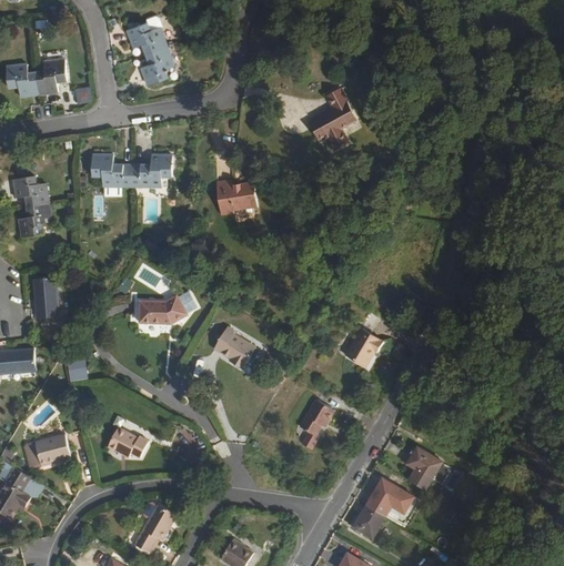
[(151,57),(171,50),(163,24),(153,28),(151,21),(129,27),(136,48),(147,44),(151,57)]
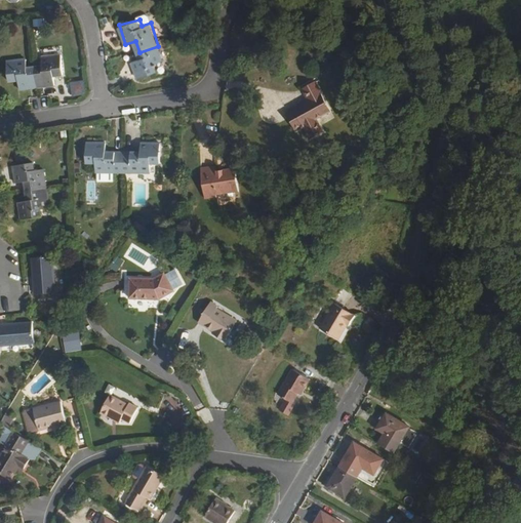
[(163,63),(158,46),(139,52),(142,61),(131,65),(136,79),(157,74),(154,66),(163,63)]
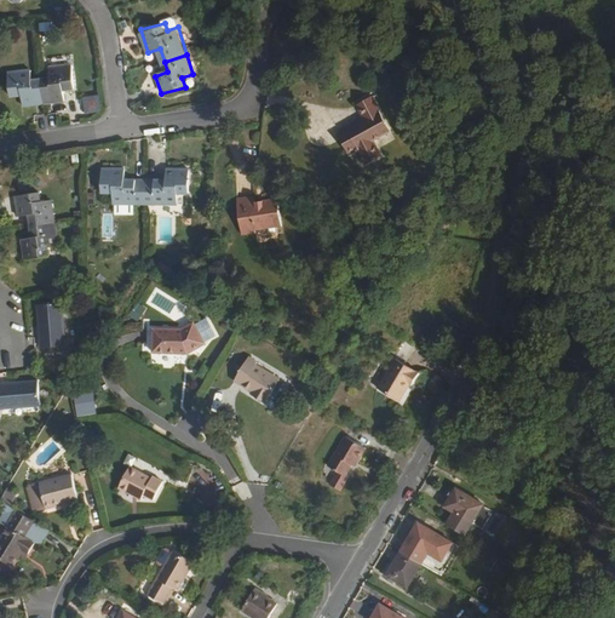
[(49,81),(38,83),(40,108),(62,106),(61,95),(73,93),(70,69),(49,72),(49,81)]
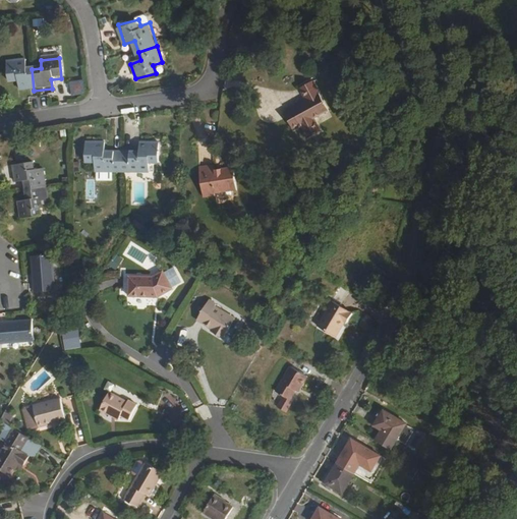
[(34,91),(32,69),(23,70),(22,62),(4,64),(7,84),(17,84),(17,94),(34,91)]
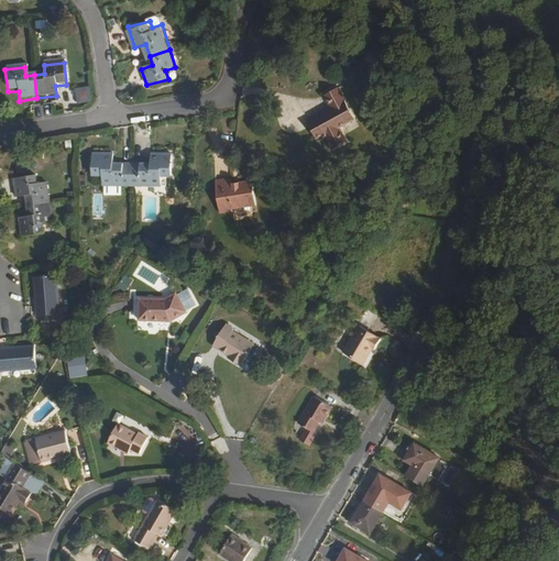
[(72,87),(74,101),(88,99),(85,85),(72,87)]
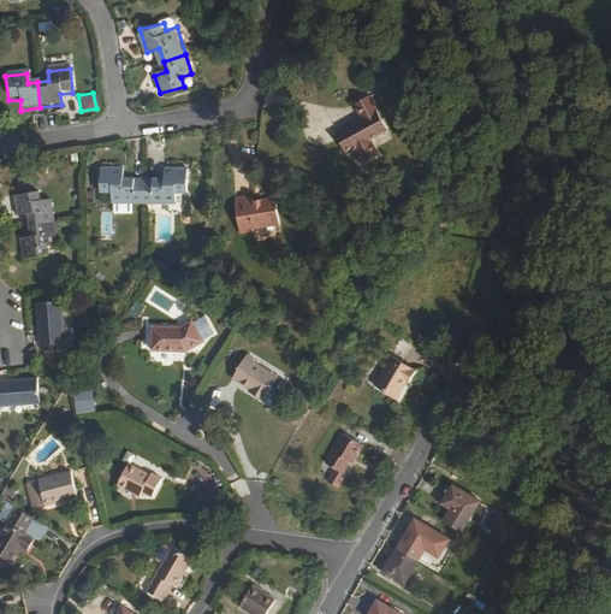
[(363,127),(346,135),(348,139),(342,142),(348,158),(357,153),(365,170),(380,163),(373,147),(389,139),(372,104),(356,112),(363,127)]
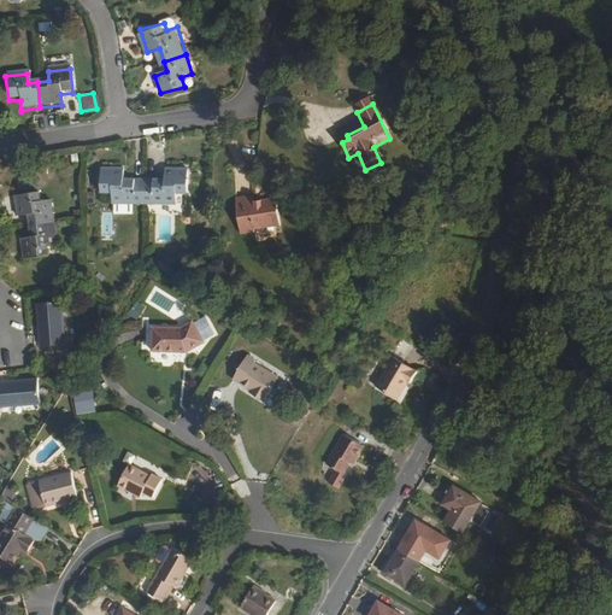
[(143,204),(143,182),(121,181),(121,169),(100,169),(100,192),(111,192),(111,203),(143,204)]
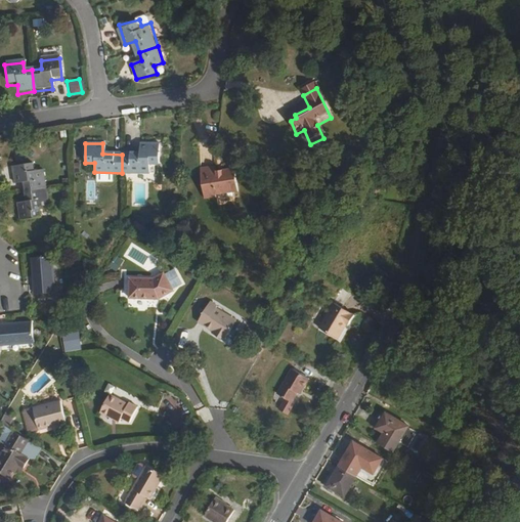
[(137,156),(122,155),(122,173),(146,174),(147,164),(157,164),(158,146),(138,145),(137,156)]
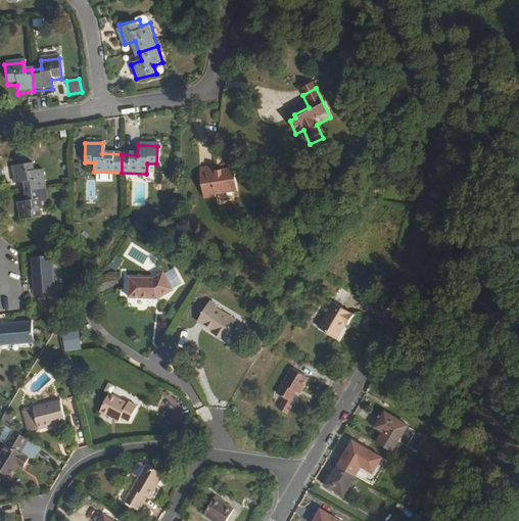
[(20,184),(21,193),(42,190),(39,170),(29,171),(28,166),(8,168),(10,185),(20,184)]
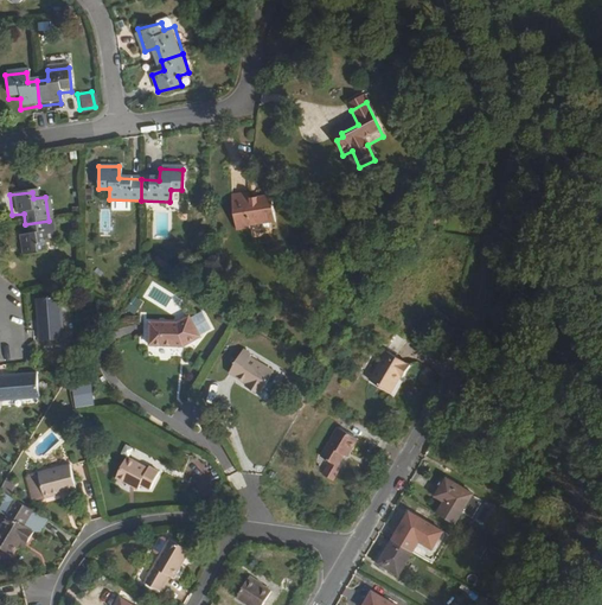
[(249,197),(230,199),(234,235),(247,235),(245,231),(274,228),(271,201),(249,203),(249,197)]
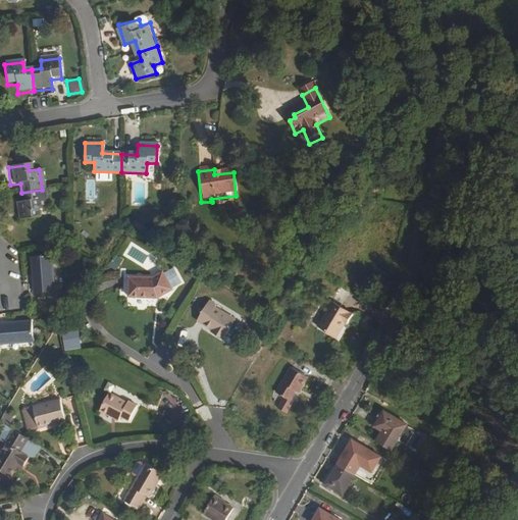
[(42,190),(21,193),(23,203),(13,205),(15,222),(35,218),(34,209),(44,208),(42,190)]
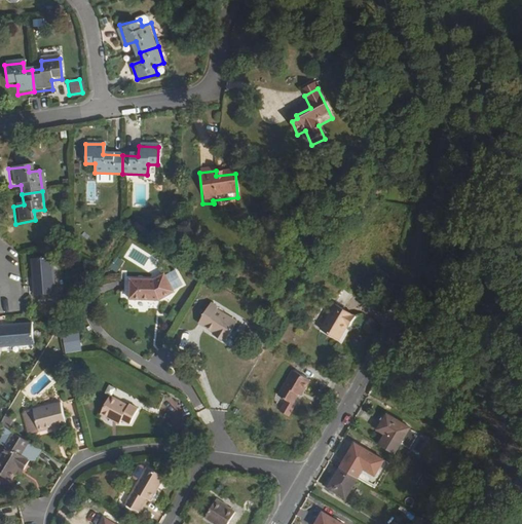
[(48,258),(28,260),(32,294),(51,293),(48,258)]
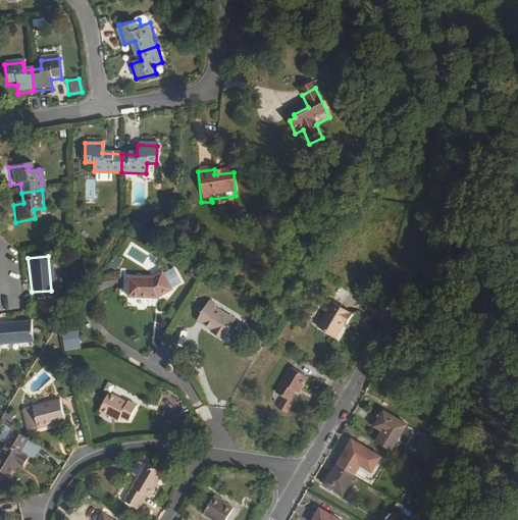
[(147,281),(123,282),(124,303),(153,302),(168,292),(158,275),(147,281)]
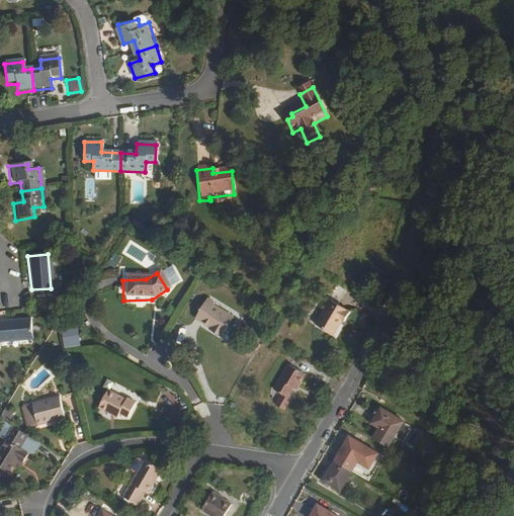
[(347,286),(338,281),(313,324),(331,335),(336,326),(335,324),(338,319),(340,320),(341,321),(347,312),(336,305),(347,286)]
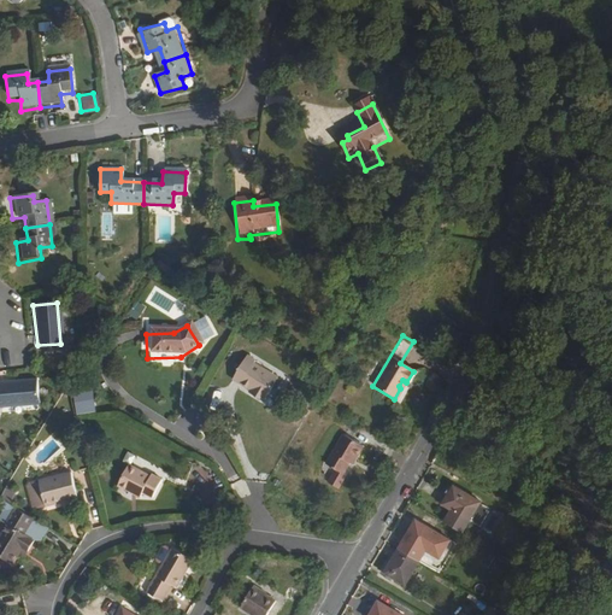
[(257,358),(247,353),(233,378),(263,400),(277,376),(256,362),(257,358)]
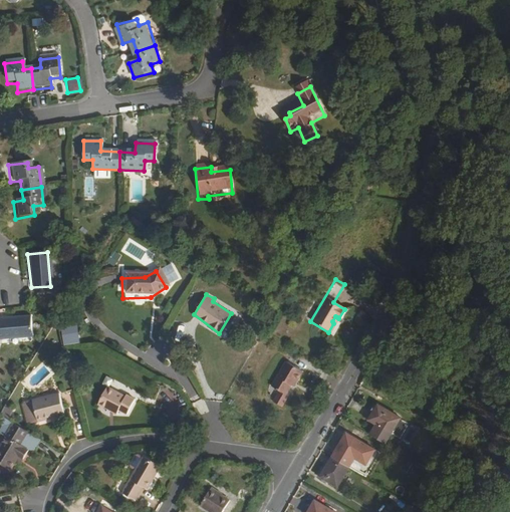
[(29,317),(0,319),(0,338),(30,336),(29,317)]
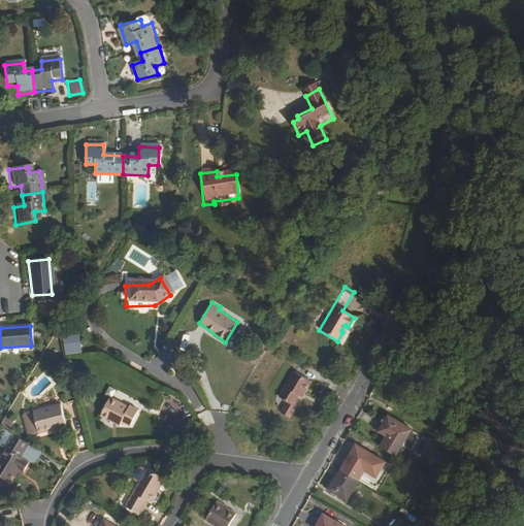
[(60,335),(61,354),(78,352),(76,334),(60,335)]
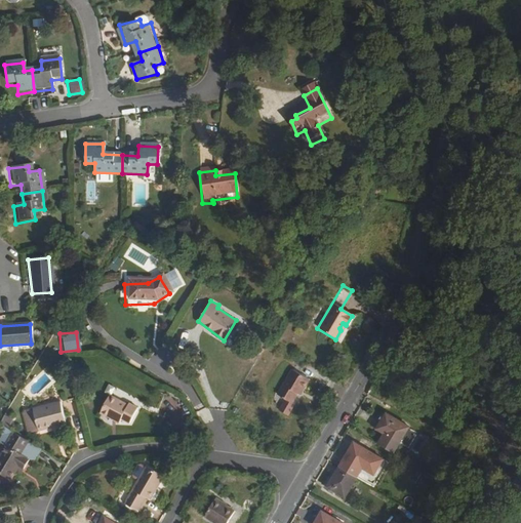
[(304,395),(311,383),(294,372),(279,396),(286,401),(279,412),(288,418),(294,407),(293,406),(302,394),(304,395)]
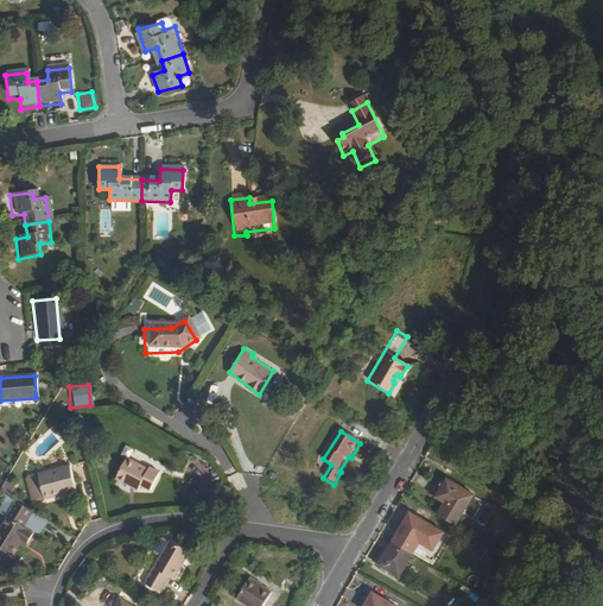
[(145,472),(125,460),(114,479),(134,491),(135,488),(148,497),(159,477),(146,469),(145,472)]
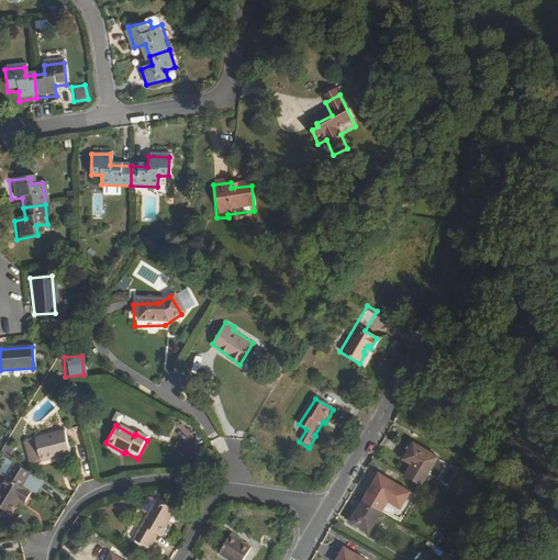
[(29,460),(52,455),(51,452),(66,449),(62,428),(23,437),(21,439),(25,458),(29,460)]
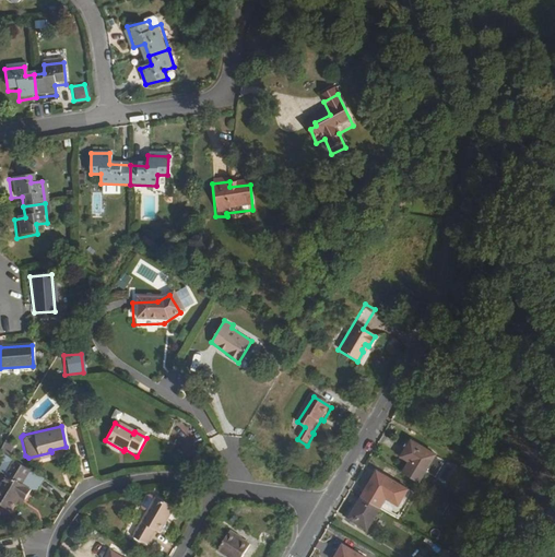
[(12,445),(1,439),(0,441),(0,451),(6,454),(12,445)]
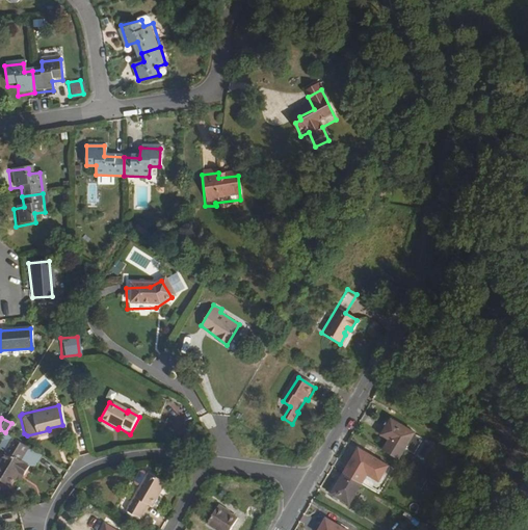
[(383,450),(399,460),(405,449),(414,436),(416,433),(392,418),(381,433),(390,439),(383,450)]
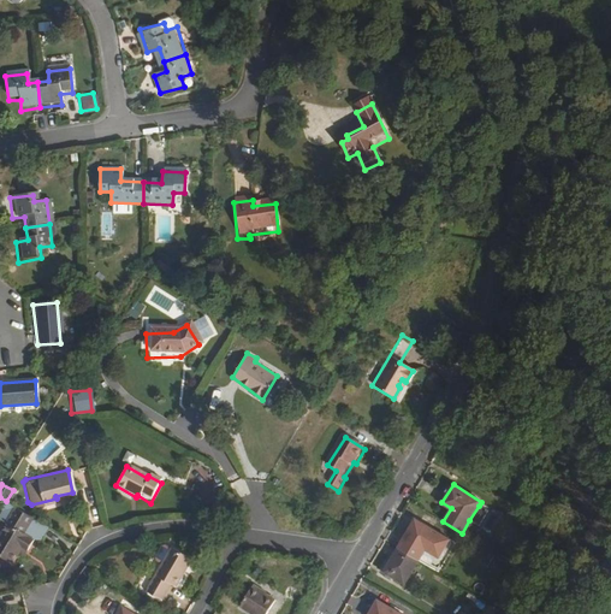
[(0,507),(7,512),(1,519),(3,520),(0,524),(0,555),(7,560),(18,543),(23,548),(29,537),(19,530),(29,514),(6,501),(0,497),(0,507)]
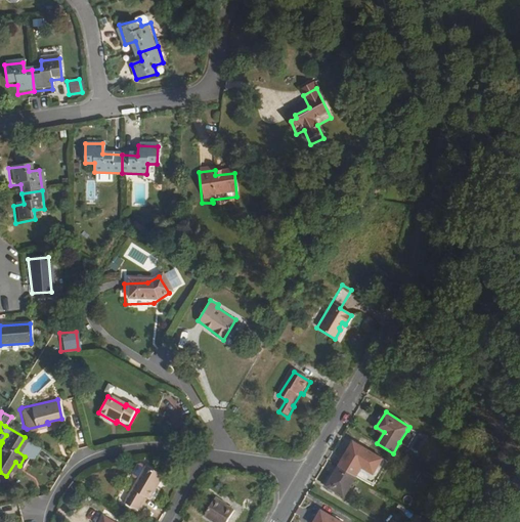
[(399,442),(408,448),(416,435),(407,430),(399,442)]
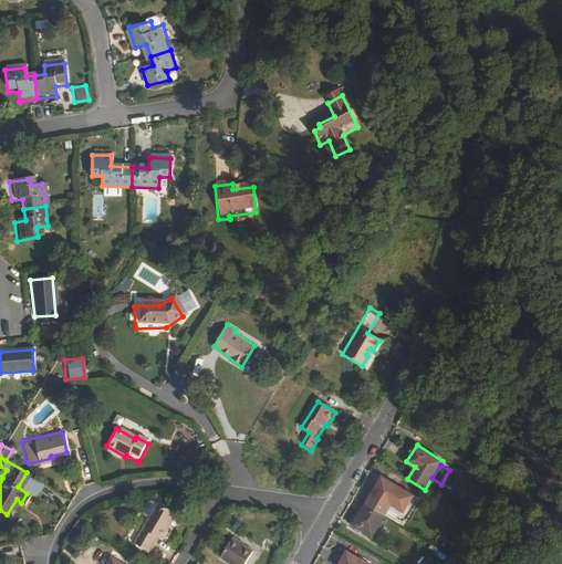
[(381,512),(387,501),(397,507),(399,509),(409,492),(385,478),(383,481),(378,479),(365,502),(381,512)]
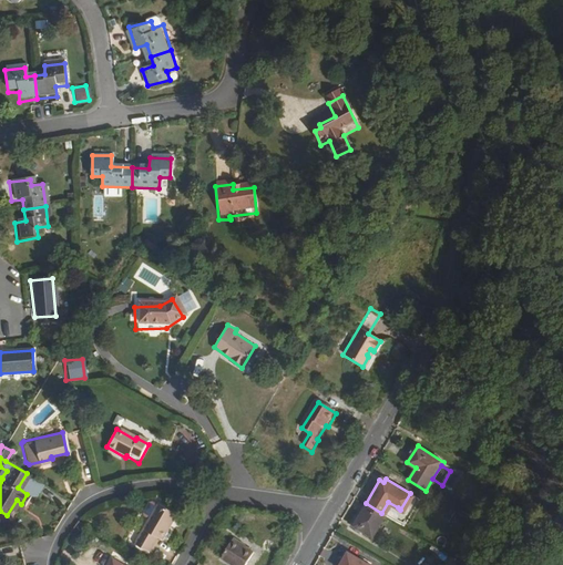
[(152,499),(145,510),(145,512),(151,516),(134,541),(149,550),(157,534),(164,537),(178,513),(160,501),(155,499),(152,499)]
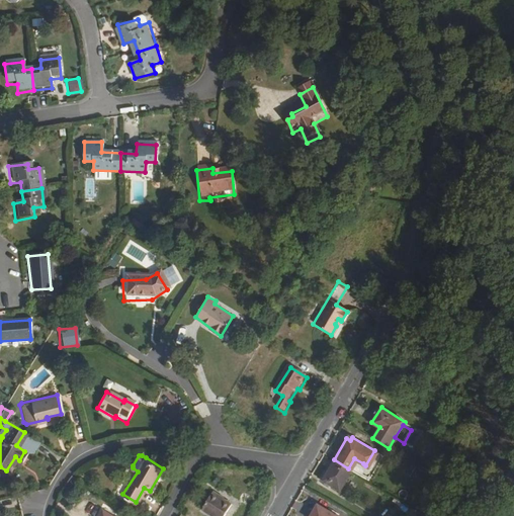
[(354,458),(348,468),(357,474),(363,463),(354,458)]
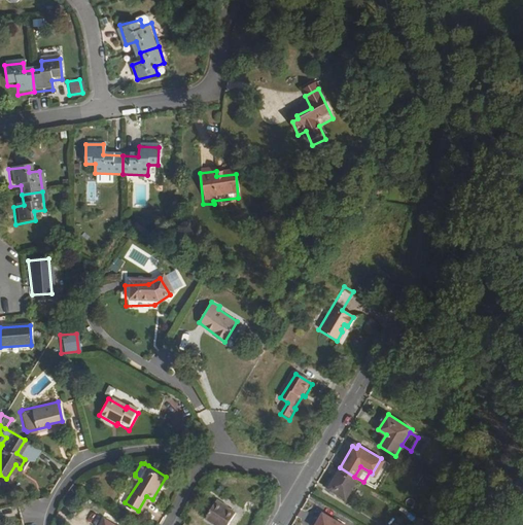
[(343,496),(354,477),(340,467),(327,488),(343,496)]
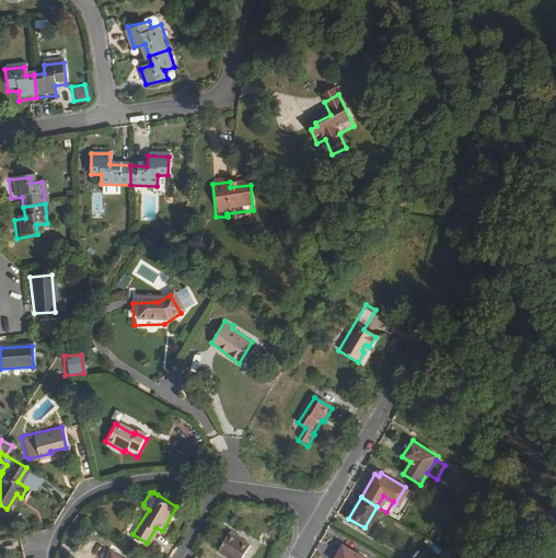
[(242,557),(248,549),(227,536),(215,555),(220,557),(242,557)]
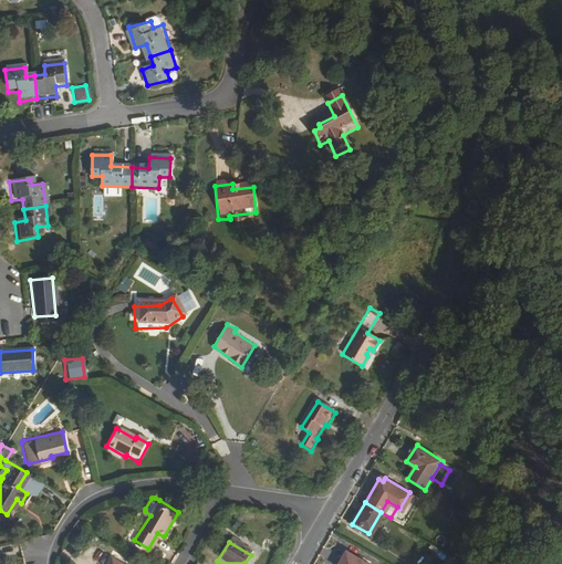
[(367,563),(344,550),(335,563),(367,563)]
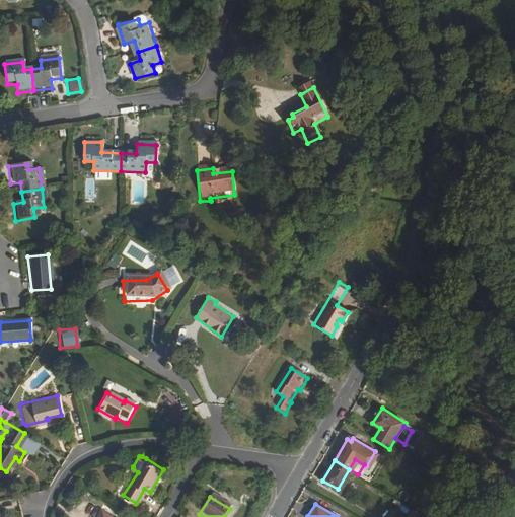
[(111,516),(113,515),(95,505),(86,516),(111,516)]
